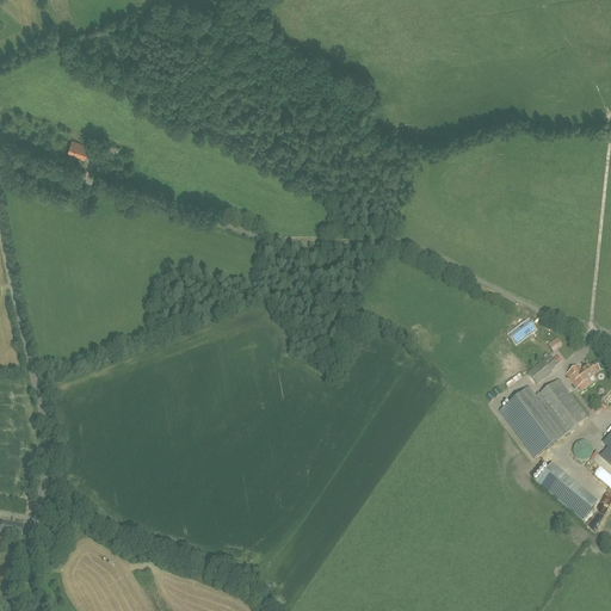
[(90,147),(72,141),(67,155),(85,160),(90,147)]
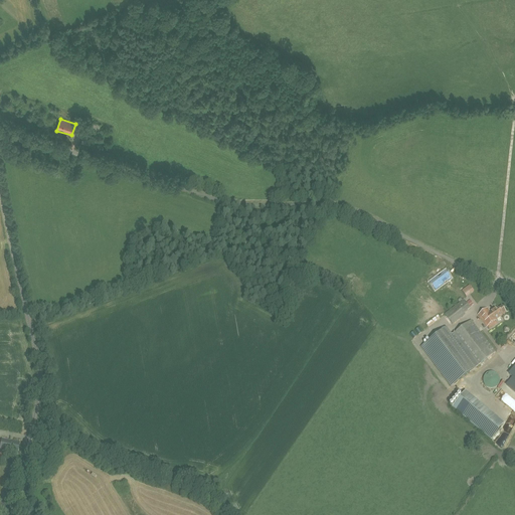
[(445,272),(434,281),(439,288),(444,284),(447,282),(451,279),(445,272)]
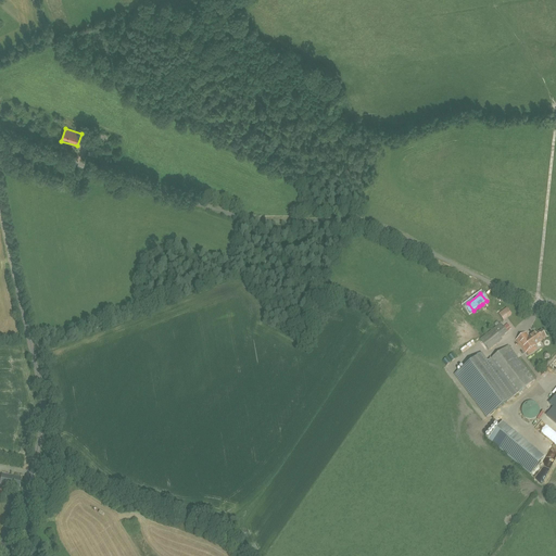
[(498,314),(503,320),(512,315),(507,307),(498,314)]
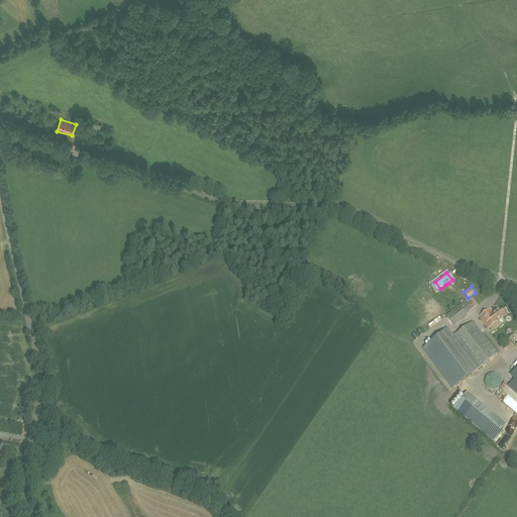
[(466,301),(446,315),(454,325),(467,316),(466,314),(472,310),(466,301)]
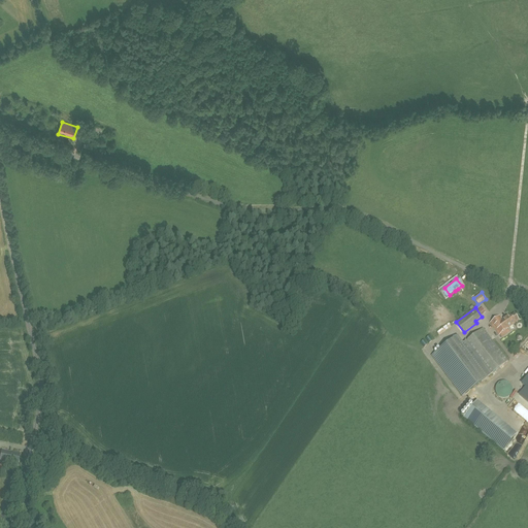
[(508,328),(519,321),(515,315),(512,317),(509,315),(502,321),(499,317),(490,323),(499,335),(508,329),(508,328)]
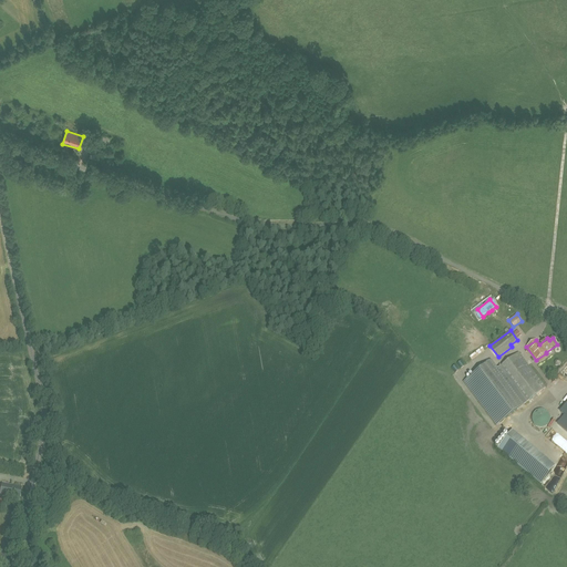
[(491,361),(463,382),(496,425),(546,388),(518,352),(496,370),(491,361)]
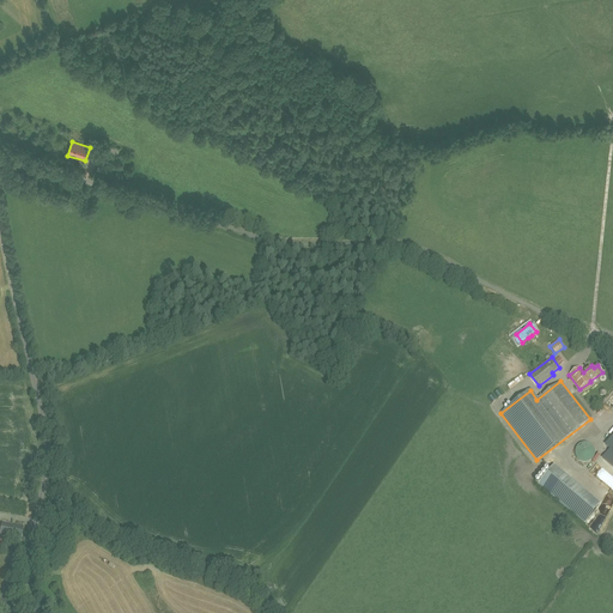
[(577,461),(593,461),(593,443),(576,444),(577,461)]
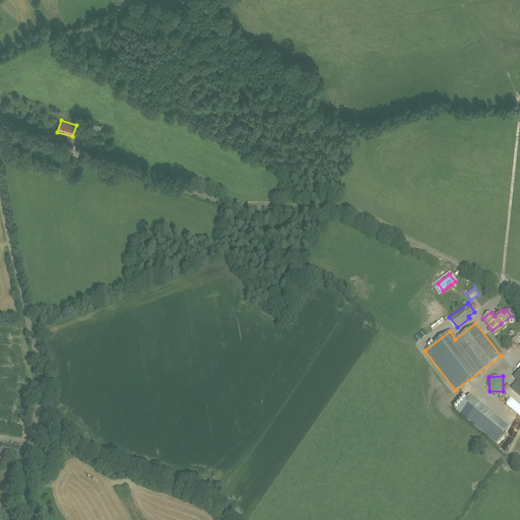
[(514,406),(518,402),(506,393),(501,400),(510,408),(513,405),(514,406)]
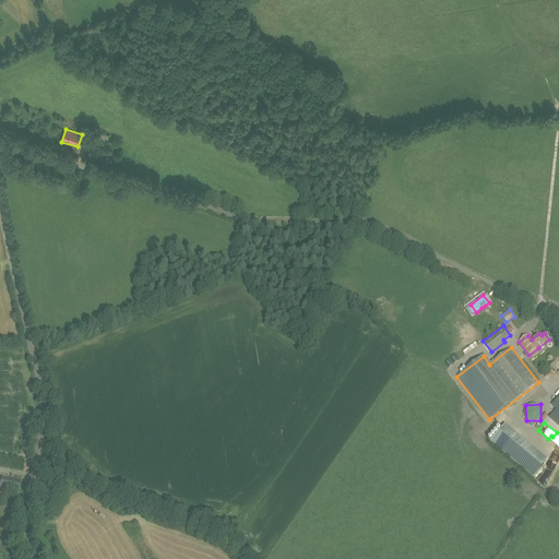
[(495,437),(490,443),(536,479),(543,485),(544,485),(544,484),(547,484),(548,480),(551,477),(552,474),(537,474),(547,462),(547,459),(504,425),(500,431),(500,432),(495,438),(495,437)]
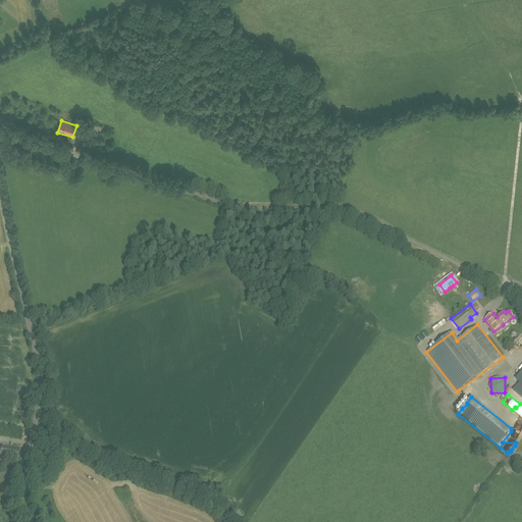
[(19,449),(2,446),(0,454),(0,457),(17,461),(19,449)]
